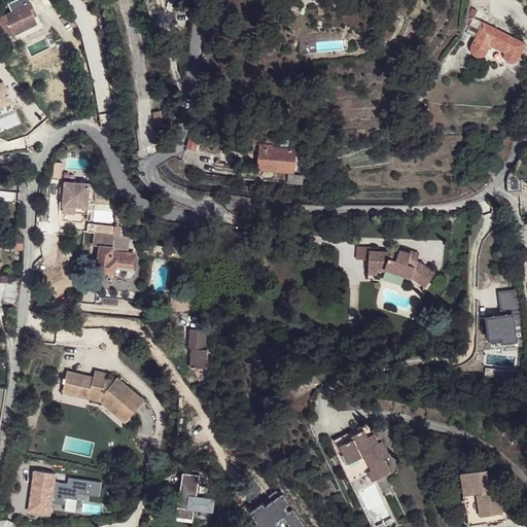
[(37,25),(34,18),(31,12),(35,11),(29,0),(19,0),(18,1),(21,8),(5,16),(13,35),(14,36),(25,31),(37,25)]
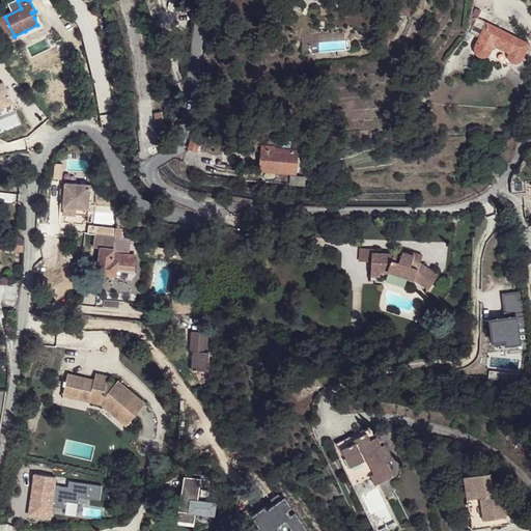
[(0,8),(0,16),(1,18),(5,17),(21,8),(18,1),(0,8)]
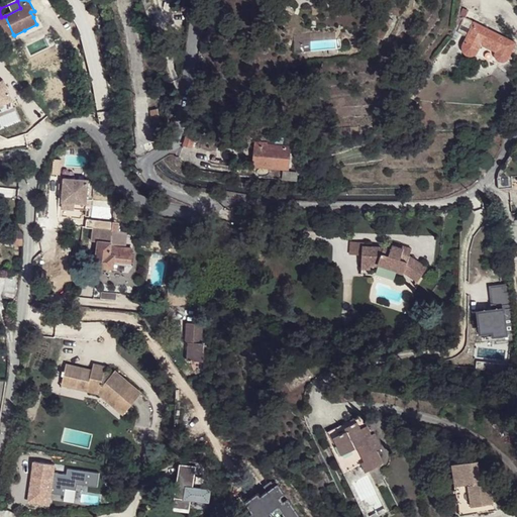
[(460,15),(467,18),(470,11),(463,8),(460,15)]
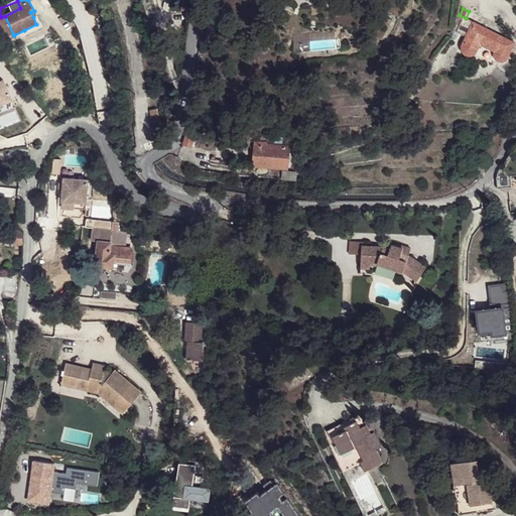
[(179,16),(169,15),(169,30),(179,30),(179,16)]
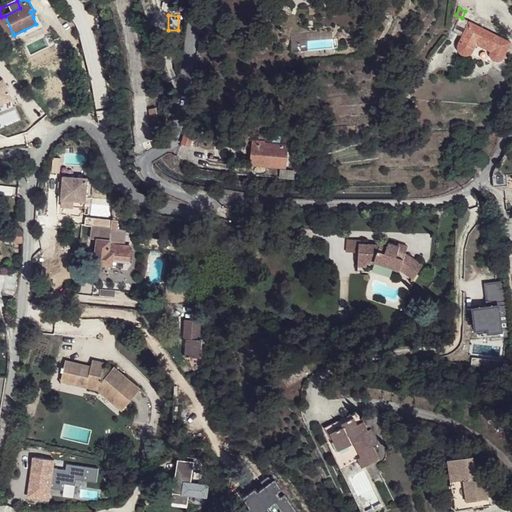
[(1,17),(0,17),(0,30),(4,39),(13,34),(5,16),(1,17)]
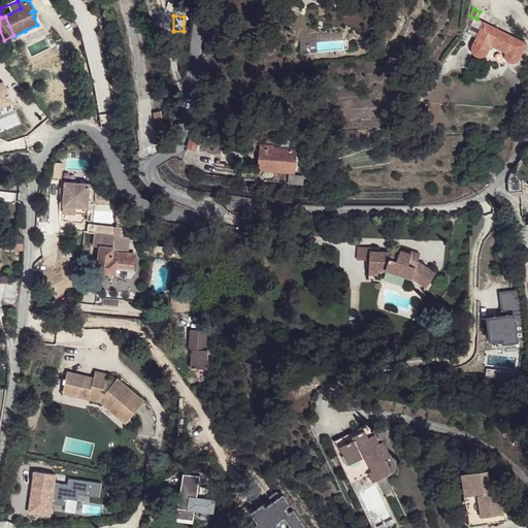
[(527,43),(527,42),(476,19),(469,32),(477,36),(472,48),(473,53),(476,56),(481,58),(485,58),(489,56),(494,46),(507,53),(507,54),(507,58),(509,61),(513,63),(517,63),(520,61),(527,43)]
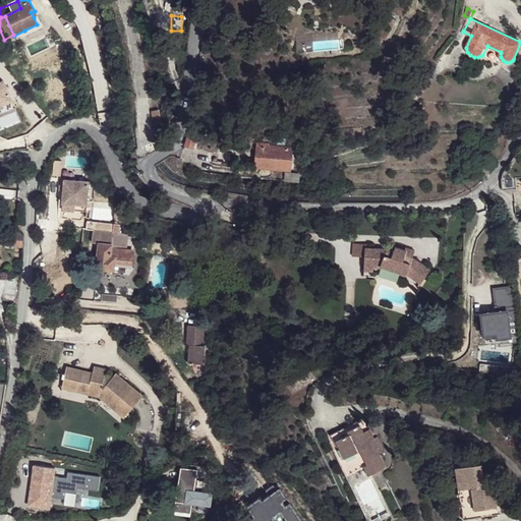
[(37,24),(24,31),(25,33),(38,26),(37,24)]
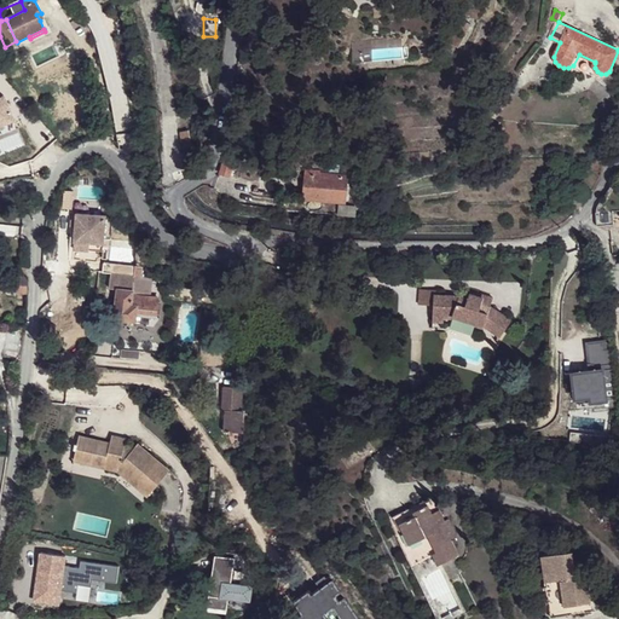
[(226,156),(220,174),(229,178),(235,158),(226,156)]
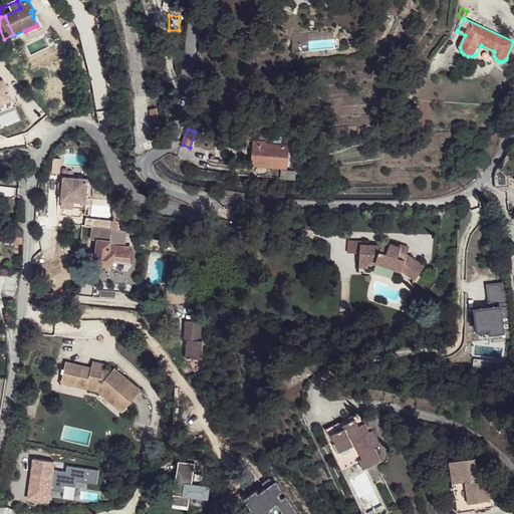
[(314,134),(315,141),(333,137),(332,135),(335,135),(334,130),(314,134)]
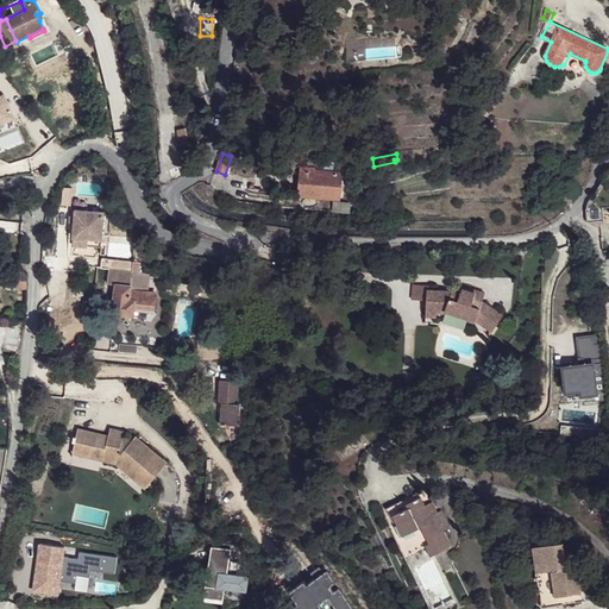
[(301,173),(300,196),(340,199),(341,175),(301,173)]
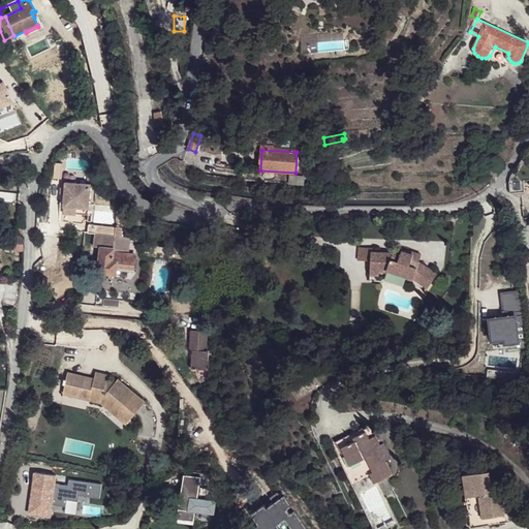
[(514,184),(508,185),(509,190),(510,195),(515,195),(517,198),(519,198),(521,198),(524,194),(523,183),(514,184)]
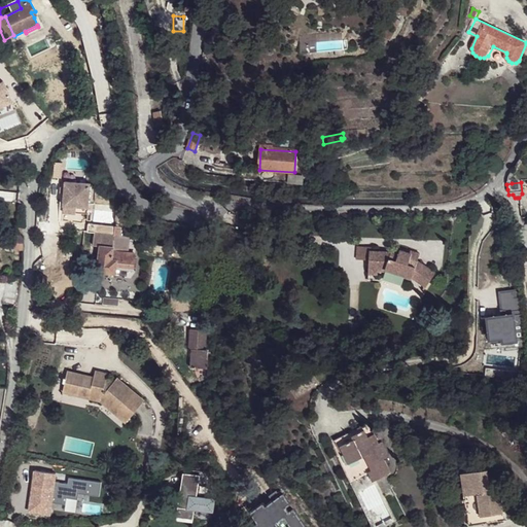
[(90,185),(65,183),(64,188),(63,195),(63,206),(76,207),(75,214),(86,215),(90,185)]
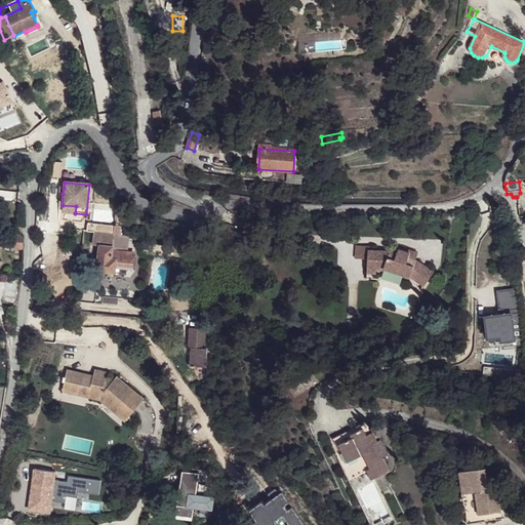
[(63,205),(62,212),(75,213),(76,206),(63,205)]
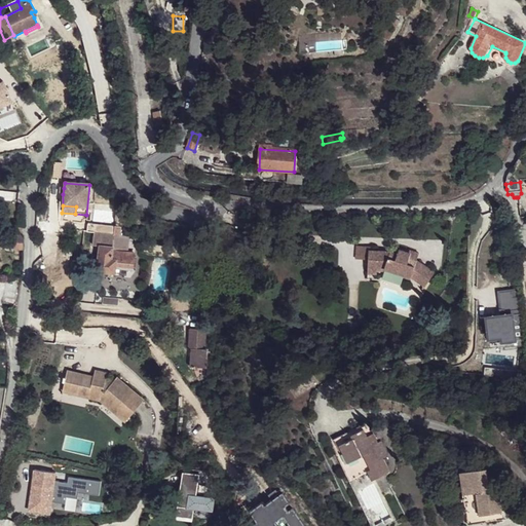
[(110,236),(89,234),(88,247),(97,248),(94,272),(111,273),(112,268),(128,270),(130,255),(112,253),(109,253),(109,249),(110,236)]
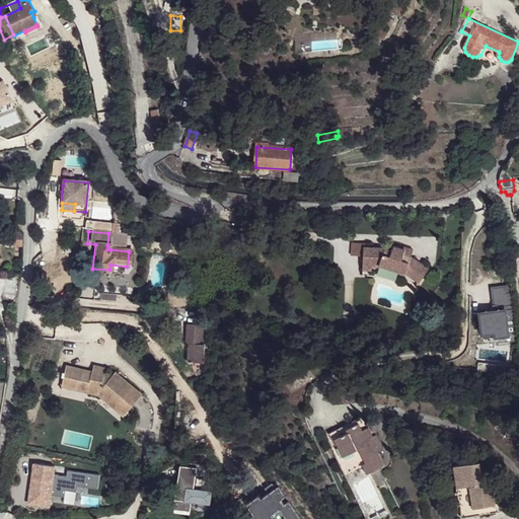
[(12,246),(22,247),(21,232),(13,232),(12,246)]
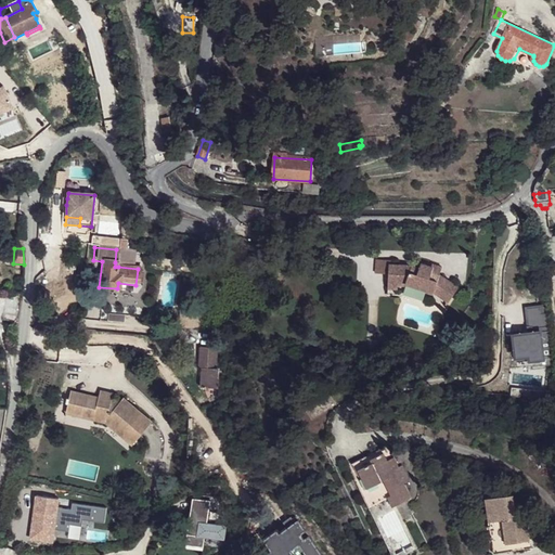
[(446,266),(436,263),(436,267),(435,271),(444,273),(446,266)]
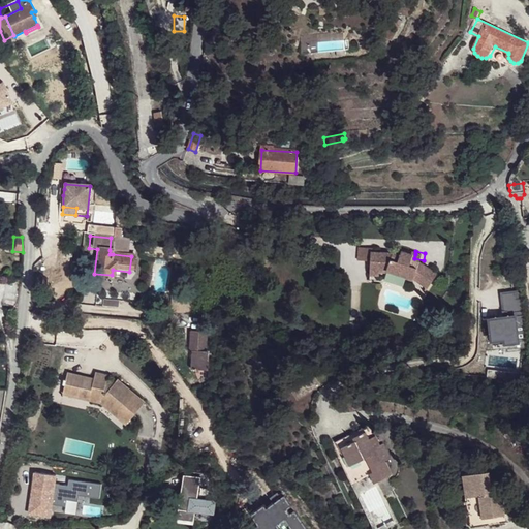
[(404,256),(395,254),(375,255),(374,266),(375,273),(391,272),(419,278),(433,287),(442,272),(424,260),(414,258),(415,254),(405,252),(404,256)]
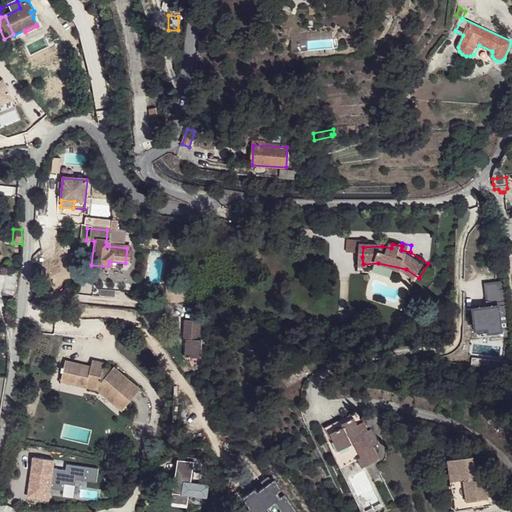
[(350,257),(362,257),(363,247),(363,245),(350,245),(350,257)]
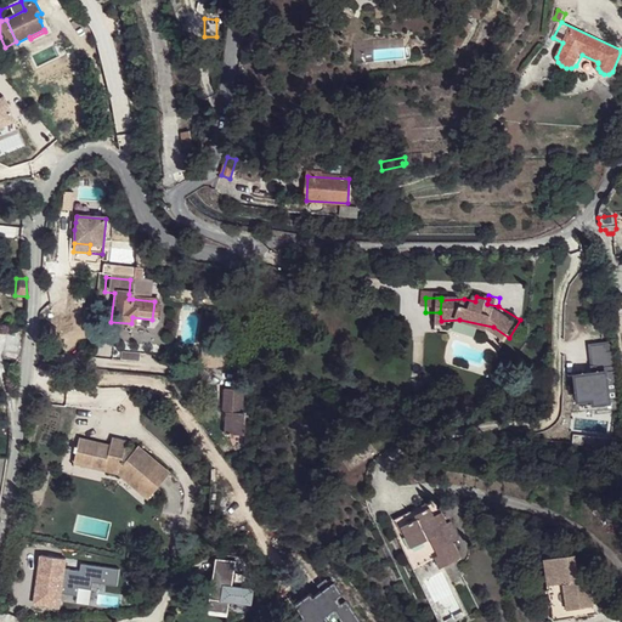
[(452,323),(492,329),(493,327),(459,320),(441,321),(441,327),(451,327),(452,323)]
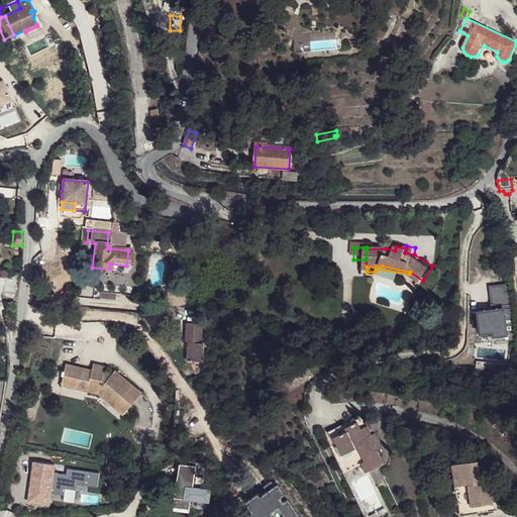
[(514,333),(509,285),(492,287),(493,303),(499,305),(499,309),(494,309),(479,311),(481,332),(494,331),(494,335),(514,333)]
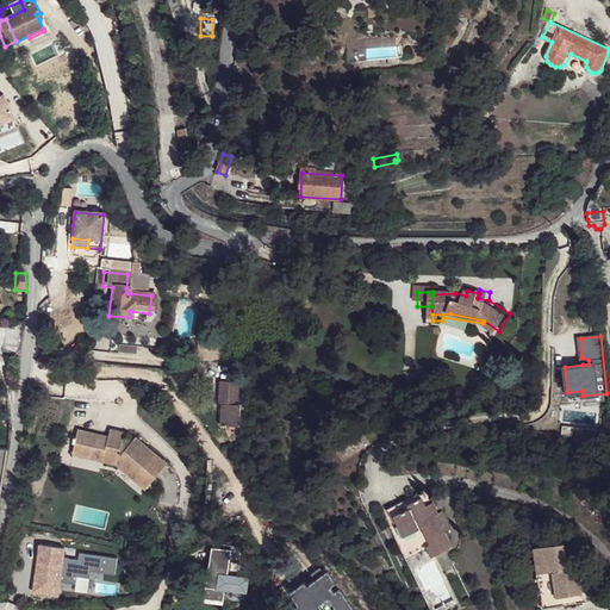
[(240,384),(221,383),(219,405),(223,405),(222,427),(240,428),(242,406),(238,406),(240,384)]
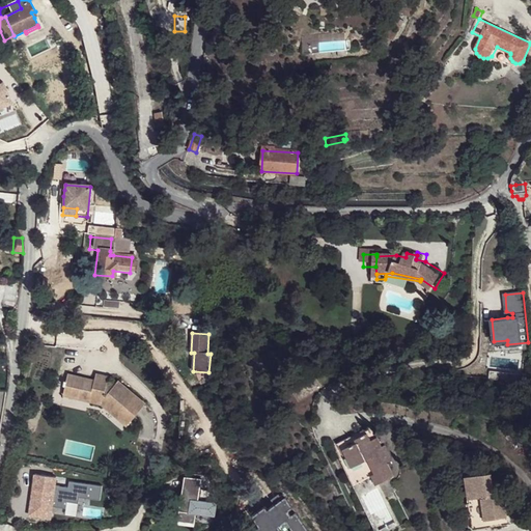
[(144,408),(118,384),(114,387),(109,386),(108,383),(102,383),(103,380),(96,379),(95,382),(84,380),(67,375),(63,396),(79,396),(90,400),(90,402),(102,406),(106,394),(118,406),(111,414),(127,427),(144,408)]
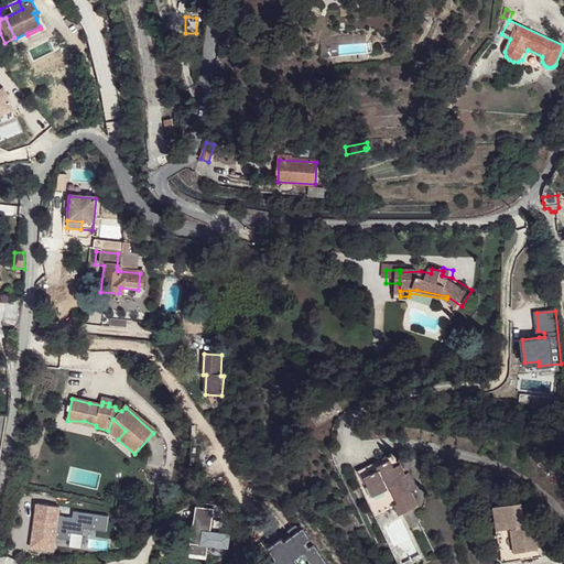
[(112,419),(108,431),(118,440),(126,431),(112,419)]
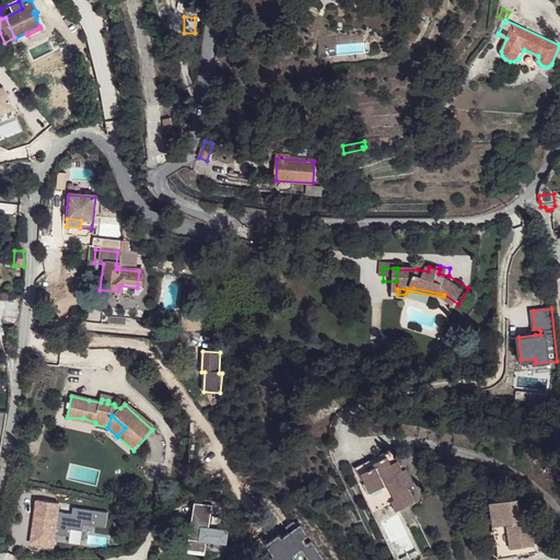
[(397,509),(415,500),(407,482),(404,483),(398,473),(403,470),(394,452),(389,454),(387,448),(356,464),(364,481),(360,483),(372,510),(392,500),(397,509)]
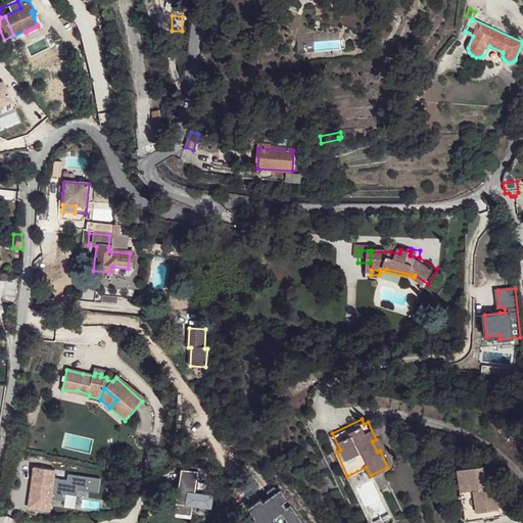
[(484,466),(458,469),(465,521),(504,516),(497,475),(486,477),(484,466)]
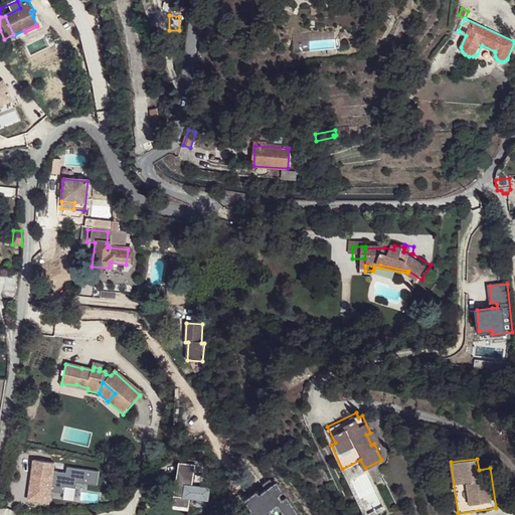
[(193,465),(178,463),(175,478),(174,478),(173,483),(174,483),(171,504),(187,507),(188,498),(207,502),(206,487),(190,485),(193,465)]
